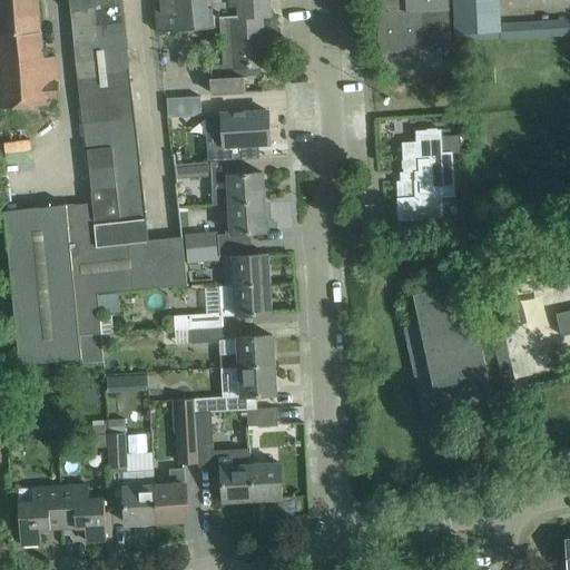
[(64,81),(58,81),(56,57),(43,58),(40,32),(37,0),(0,0),(0,106),(0,108),(47,106),(47,99),(65,97),(64,81)]
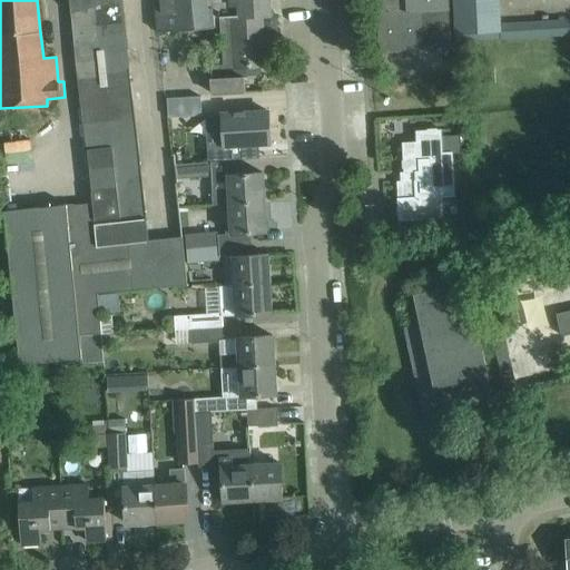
[(102,74),(95,0),(69,0),(77,64),(78,76),(102,74)]
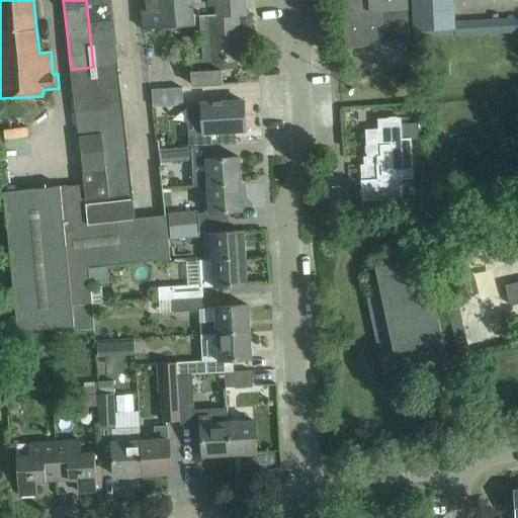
[(117,64),(117,63),(114,45),(116,45),(110,0),(86,0),(93,67),(117,64)]
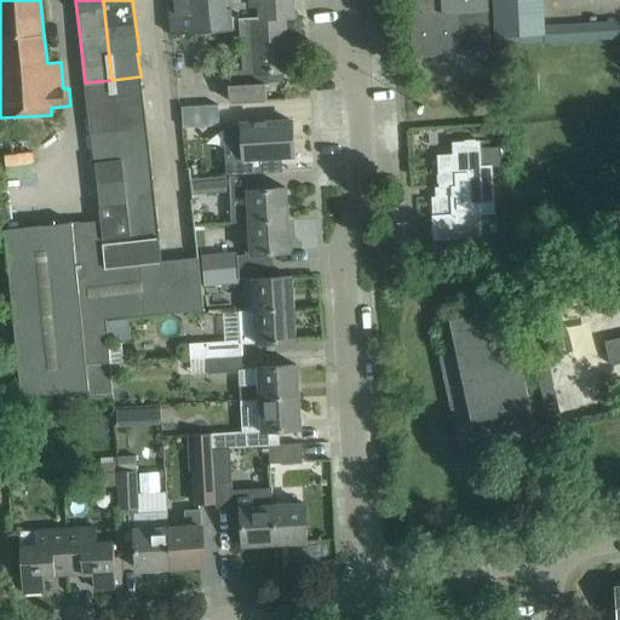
[(231,4),(230,0),(167,0),(168,1),(172,35),(233,28),(231,4)]
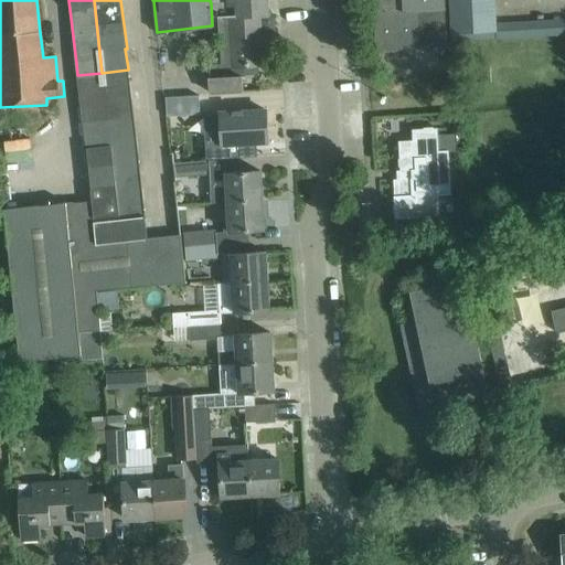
[(231,49),(262,48),(259,14),(268,14),(267,0),(210,0),(211,3),(223,2),(224,16),(217,16),(220,52),(231,51),(231,49)]
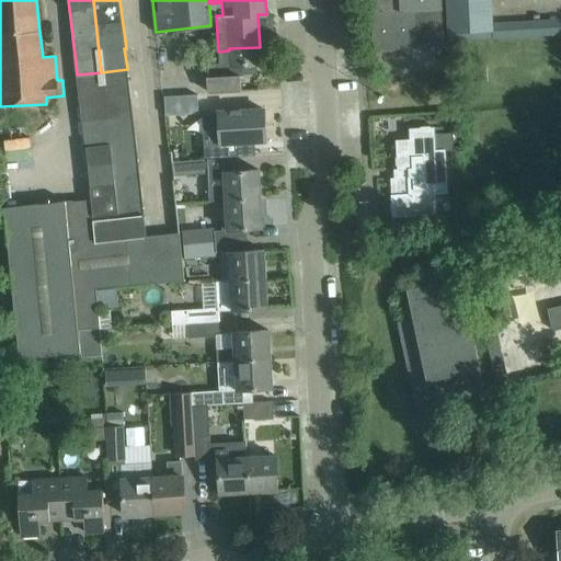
[(370,12),(373,46),(373,50),(395,49),(445,47),(442,0),(374,0),(375,12),(370,12)]
